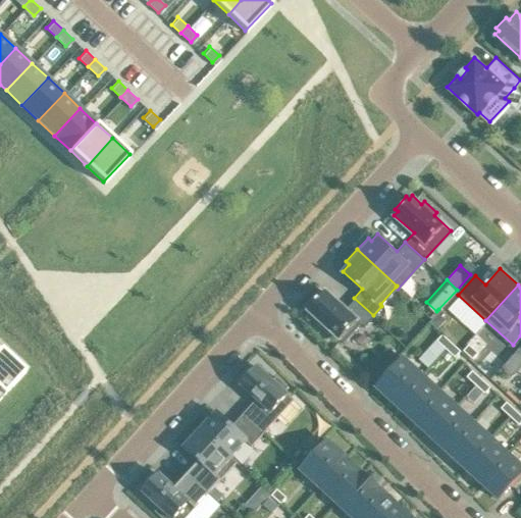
[(373,315),(354,298),(346,307),(325,290),(322,293),(319,290),(308,303),(311,306),(308,309),(317,317),(314,320),(327,332),(330,329),(343,341),(361,322),(364,325),(373,315)]
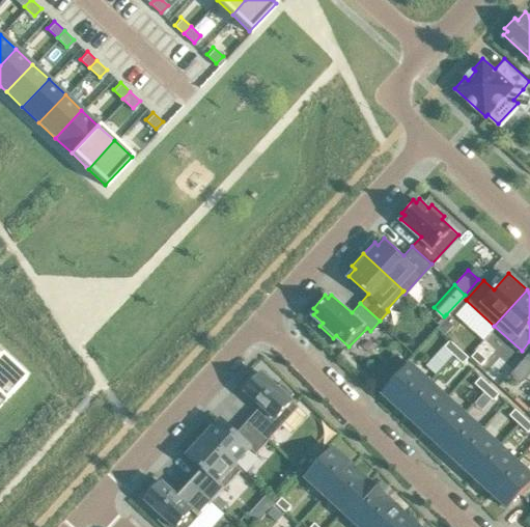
[(444,316),(438,324),(445,331),(453,322),(446,314),(444,316)]
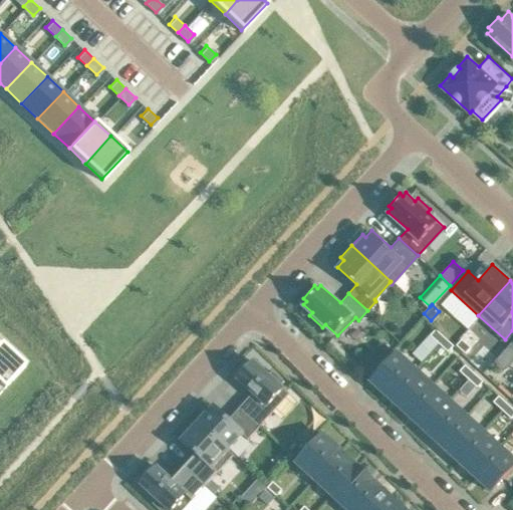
[(430,333),(439,341),(444,335),(435,327),(430,333)]
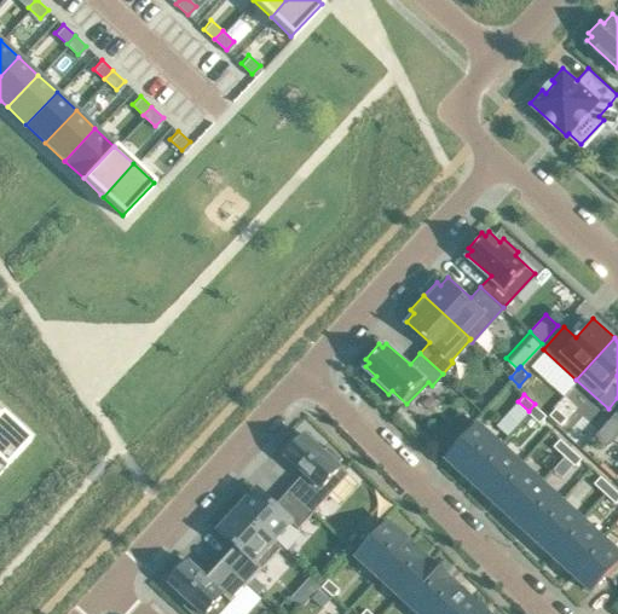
[(546,413),(535,404),(529,411),(538,421),(546,413)]
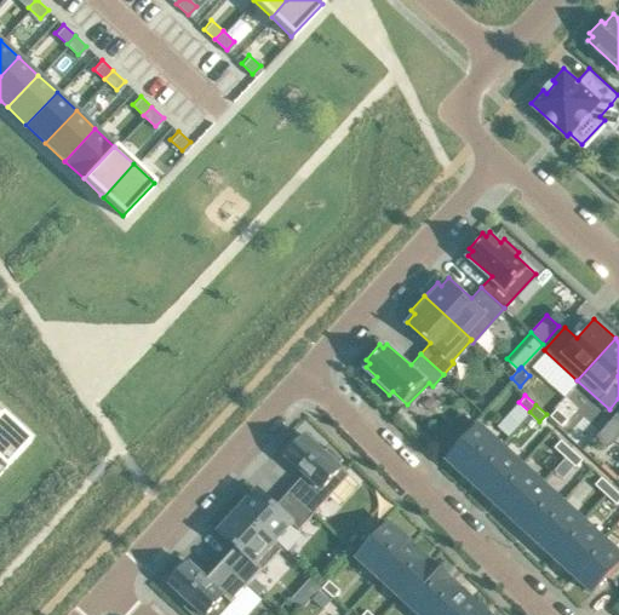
[(550,414),(561,424),(567,417),(556,407),(550,414)]
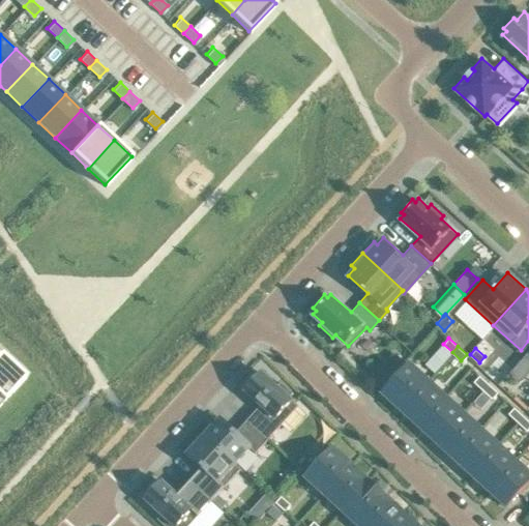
[(393,350),(389,355),(399,363),(403,358),(393,350)]
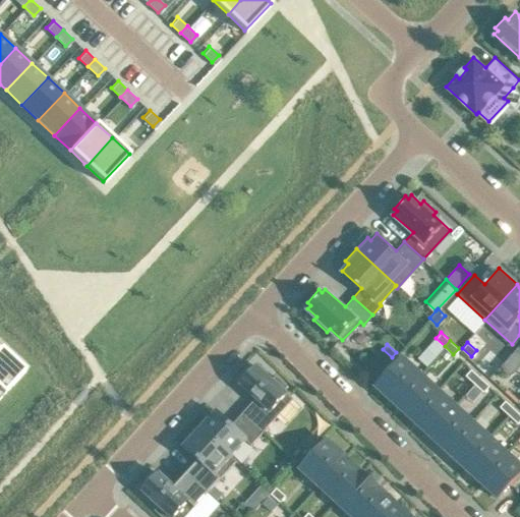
[(0,394),(24,368),(0,345),(0,394)]
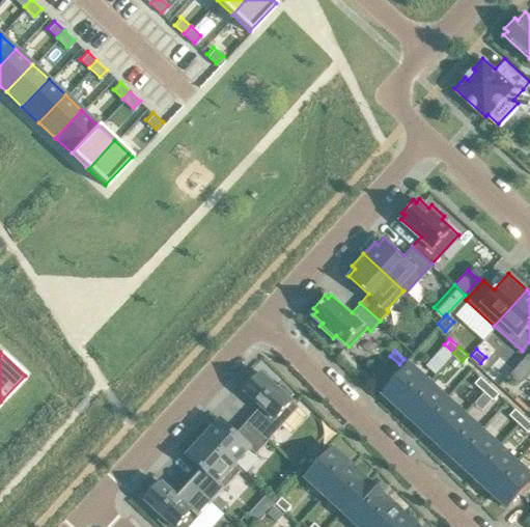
[(401,409),(428,380),(411,363),(383,392),(401,409)]
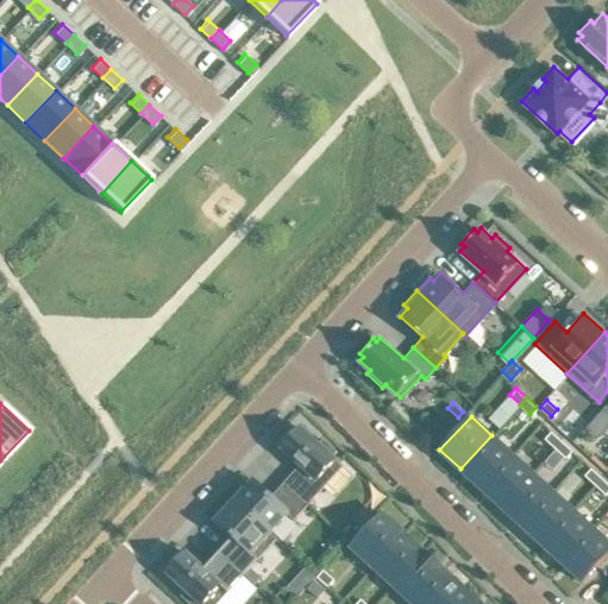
[(299,464),(283,480),(307,502),(343,464),(331,453),(336,448),(323,436),(318,441),(300,425),(280,447),(299,464)]
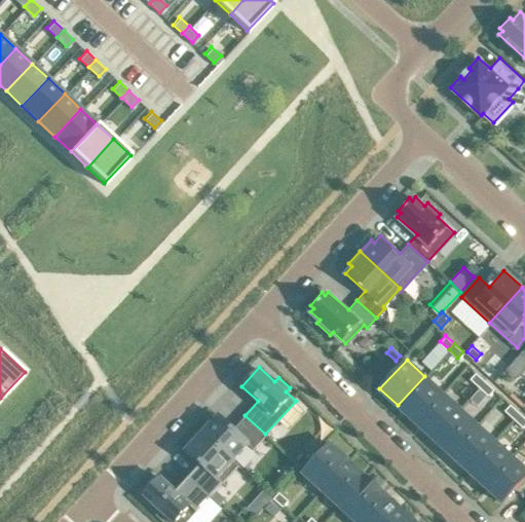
[(470,377),(479,385),(484,379),(475,371),(470,377)]
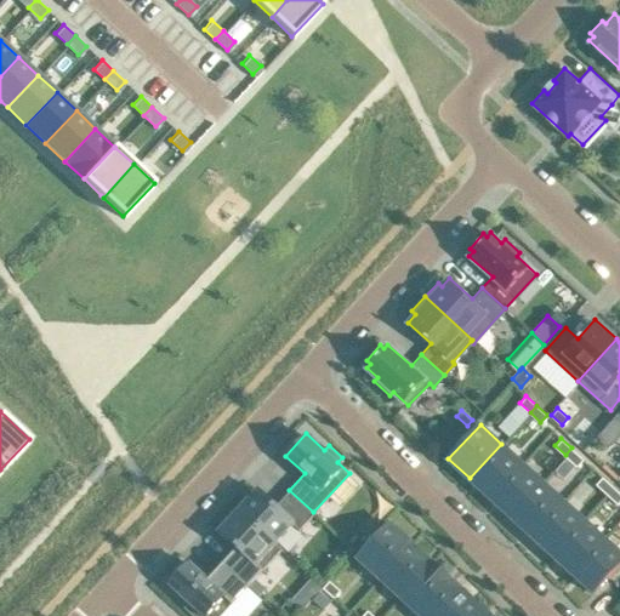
[(490,496),(522,462),(501,444),(470,478),(490,496)]
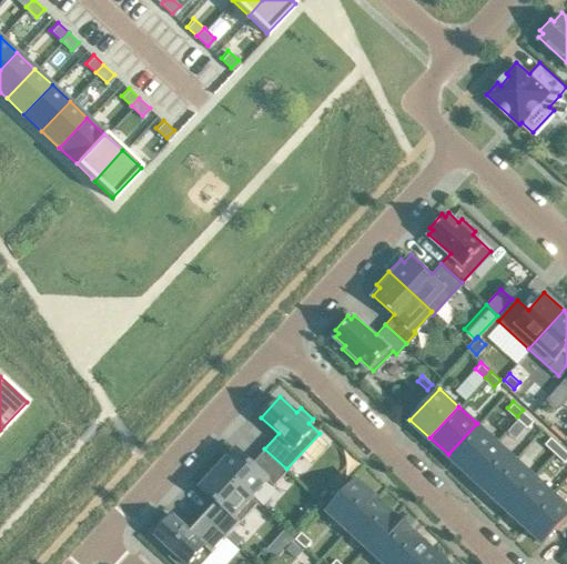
[(533,420),(523,410),(517,416),(527,426),(533,420)]
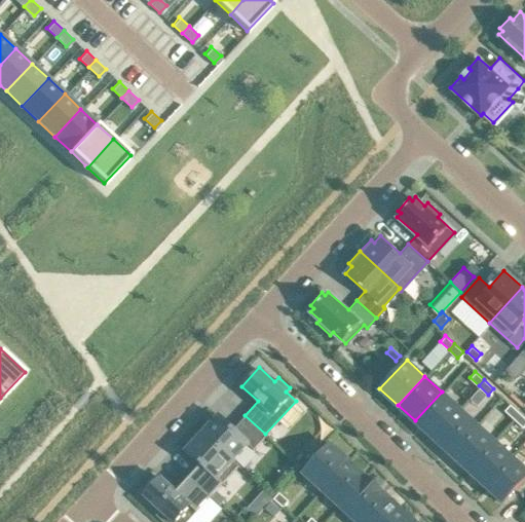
[(459,407),(442,392),(415,420),(433,437),(459,407)]
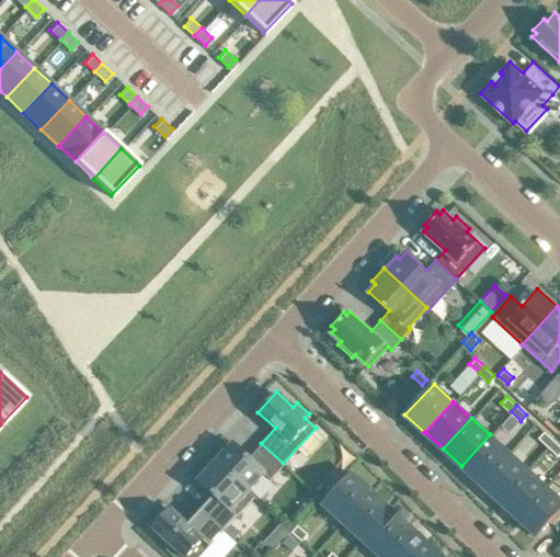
[(538,436),(547,445),(553,439),(544,430),(538,436)]
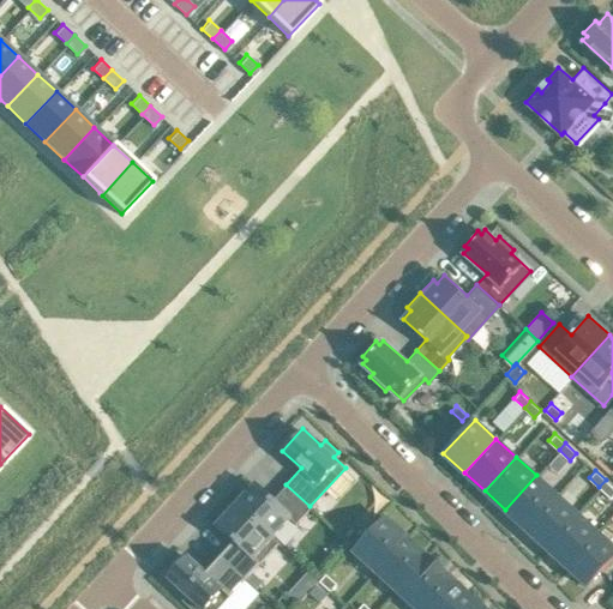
[(524,528),(556,494),(536,475),(505,510),(524,528)]
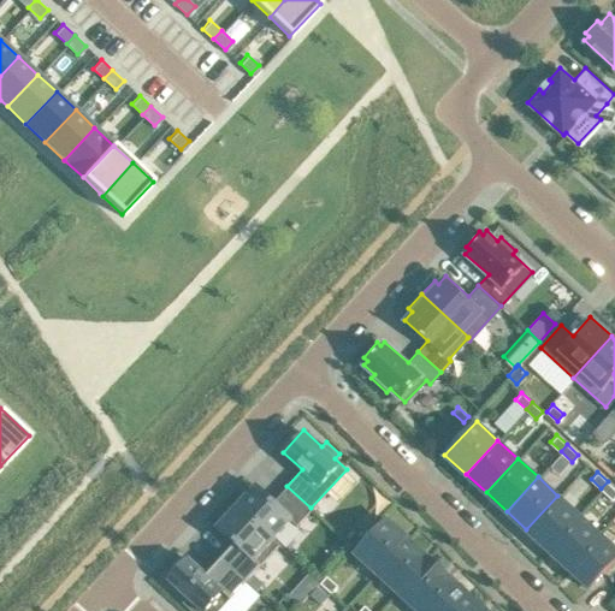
[(614,494),(614,487),(608,481),(601,488),(611,498),(614,494)]
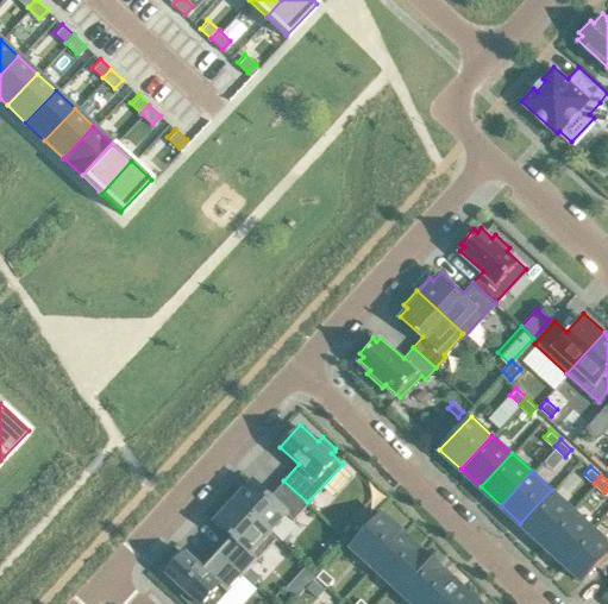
[(293,517),(307,502),(283,480),(270,495),(252,477),(233,498),(270,532),(270,530),(288,513),(293,517)]
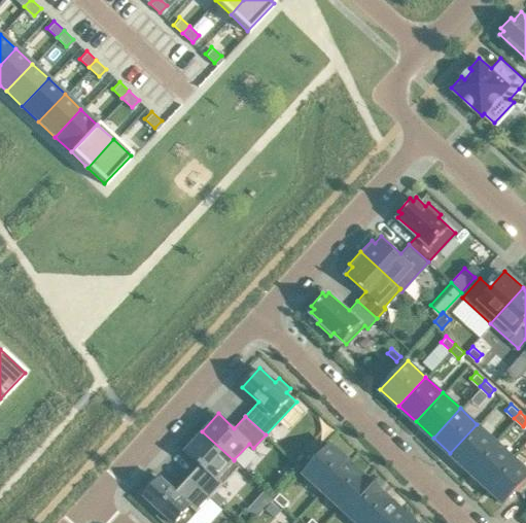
[(494,440),(477,424),(450,453),(467,469),(494,440)]
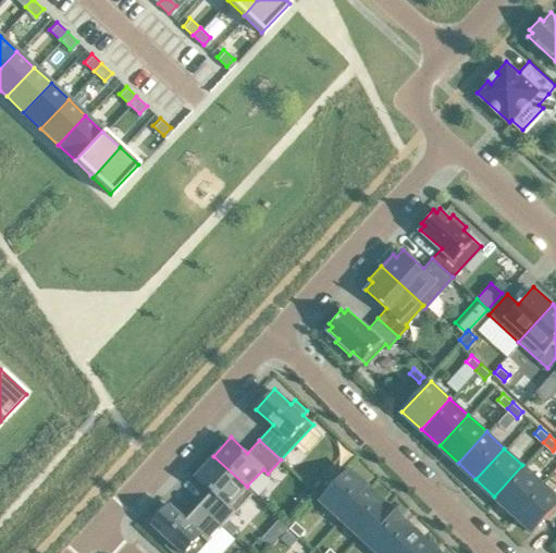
[(252,491),(247,486),(247,487),(213,456),(211,457),(209,455),(200,465),(202,467),(196,476),(212,491),(200,504),(222,524),(252,491)]
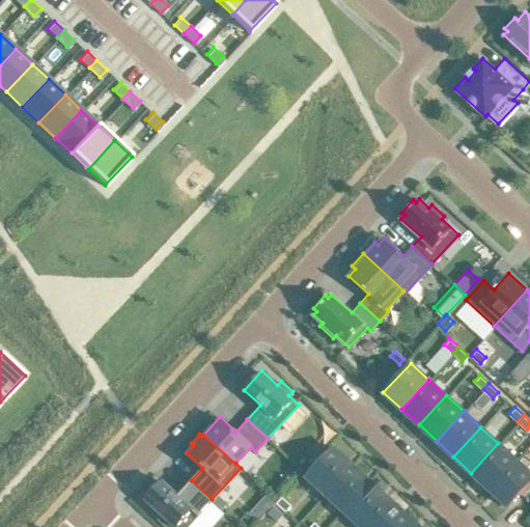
[(515,460),(498,443),(471,473),(489,489),(515,460)]
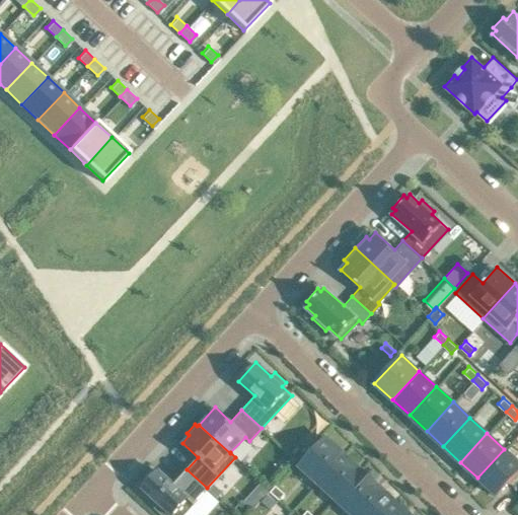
[(316,482),(344,452),(325,436),(299,465),(316,482)]
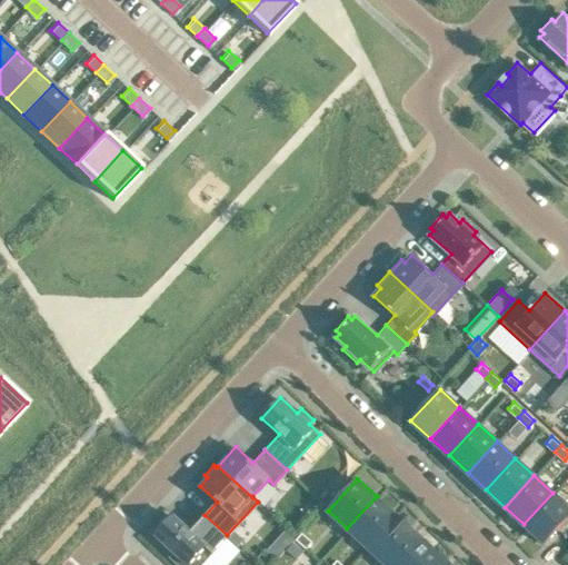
[(567,514),(567,506),(552,493),(524,524),(542,542),(567,514)]
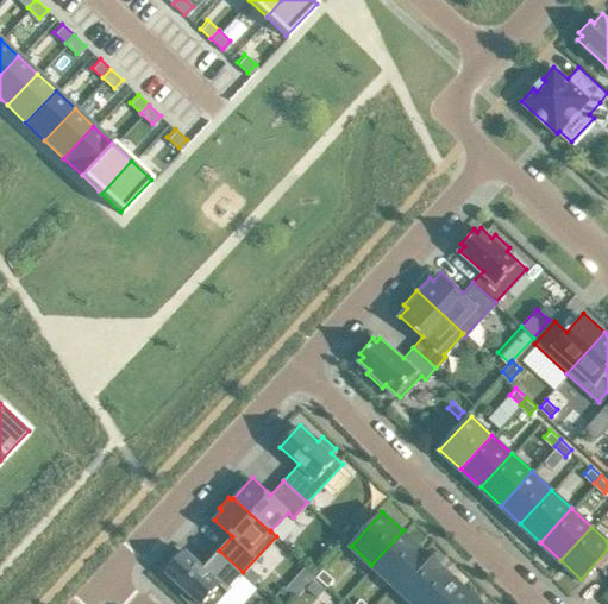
[(392,583),(422,549),(403,530),(371,565),(392,583)]
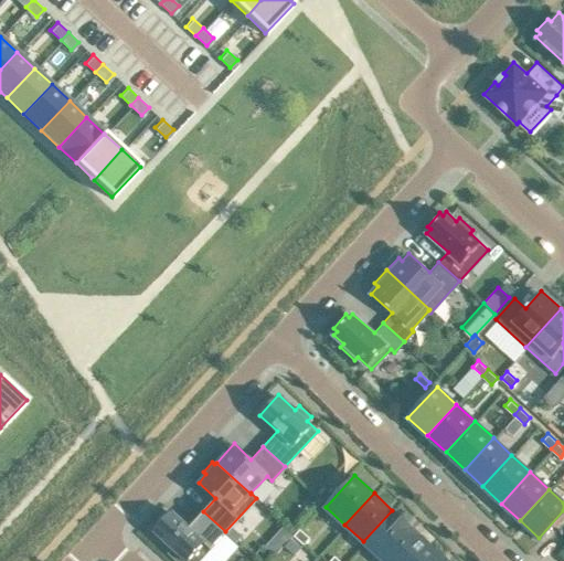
[(187,560),(198,560),(225,531),(203,511),(190,527),(172,510),(168,516),(165,514),(156,522),(159,526),(153,531),(171,547),(167,551),(178,560),(180,560),(183,558),(187,560)]
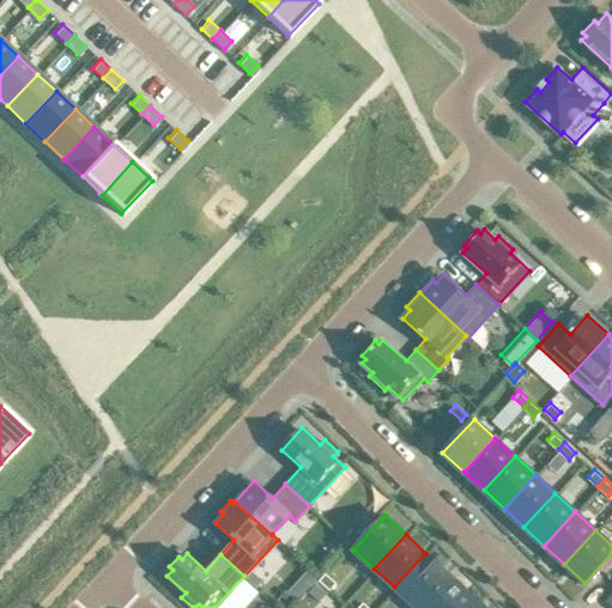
[(414,606),(446,571),(426,553),(425,553),(394,587),(414,606)]
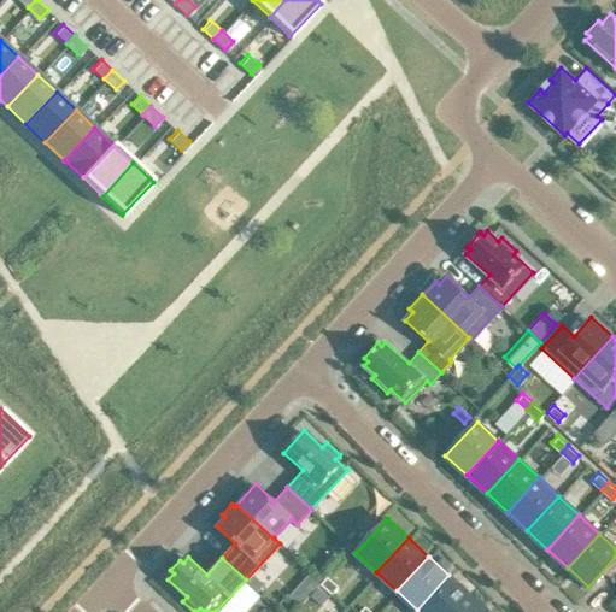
[(253,572),(247,580),(258,588),(264,582),(253,572)]
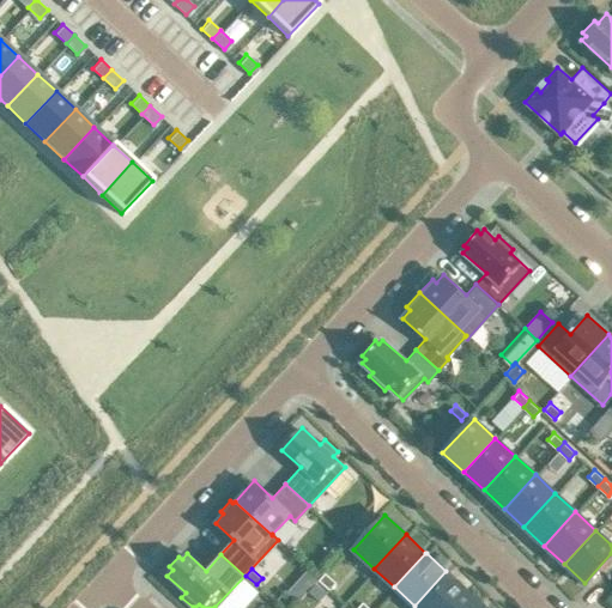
[(325,571),(317,578),(329,588),(335,581),(325,571)]
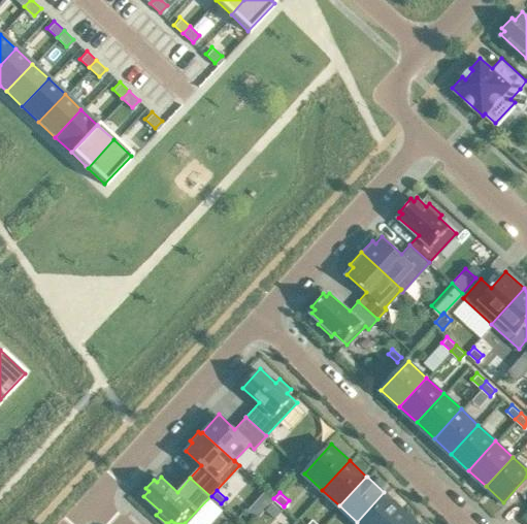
[(359,523),(386,523),(401,509),(384,492),(357,522),(359,523)]
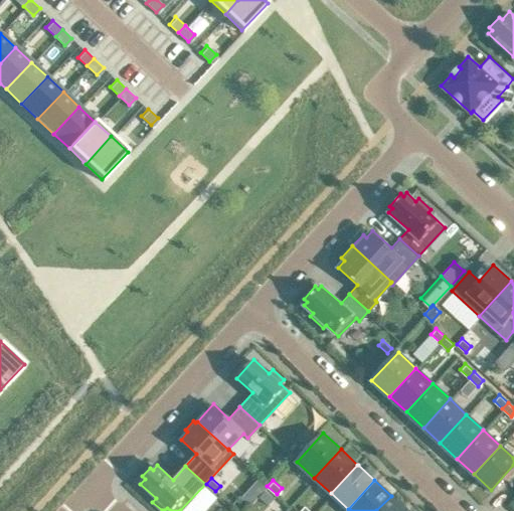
[(274,497),(265,489),(260,495),(269,503),(274,497)]
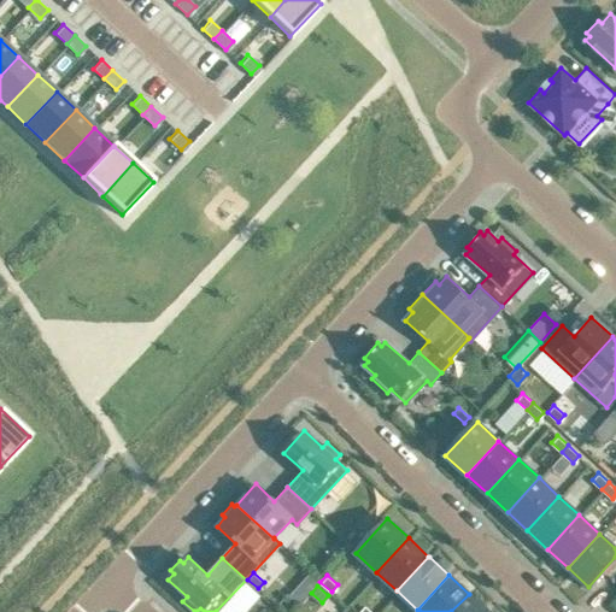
[(259,593),(242,611),(257,611),(268,600),(259,593)]
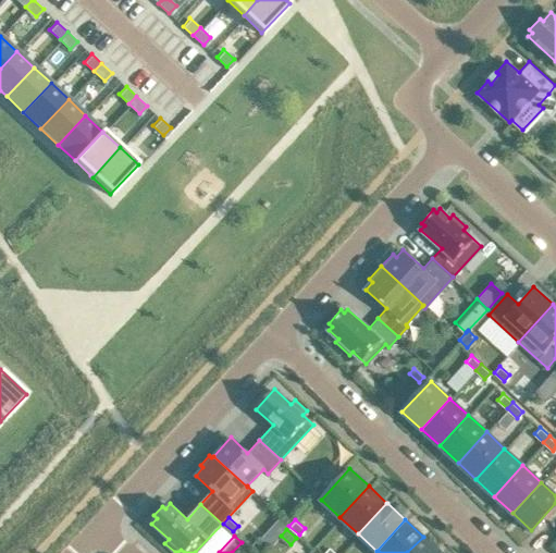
[(441,552),(423,537),(407,552),(441,552)]
